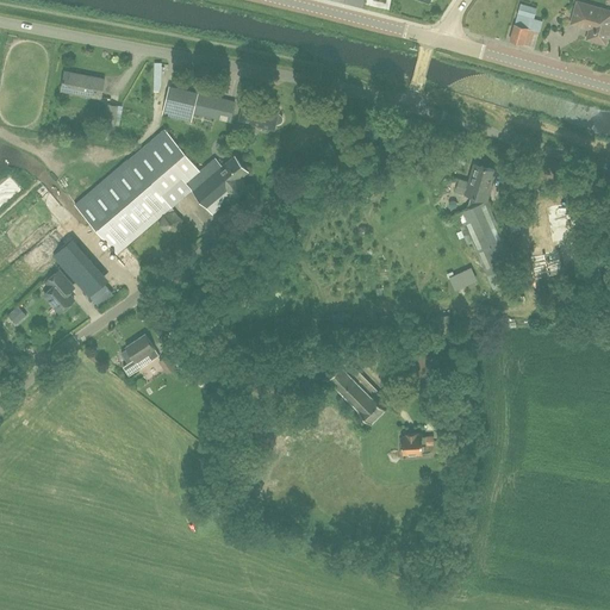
[(603,10),(578,2),(572,23),(591,27),(589,38),(604,43),(609,22),(609,14),(603,13),(603,10)]
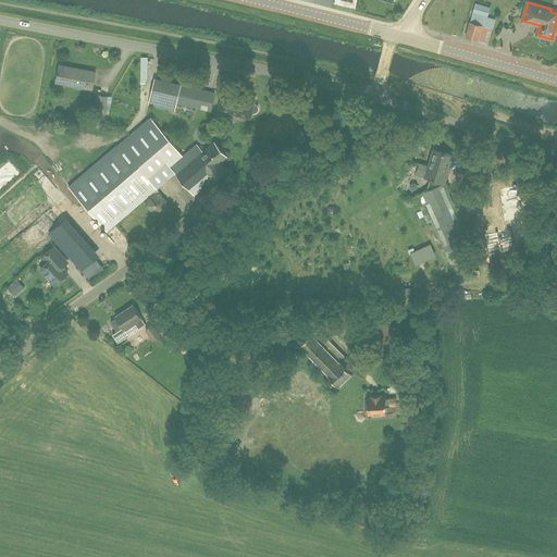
[(484,41),(489,28),(493,29),(495,19),(487,17),(489,13),(491,8),(475,3),(471,17),(466,36),(467,37),(478,40),(478,39),(484,41)]
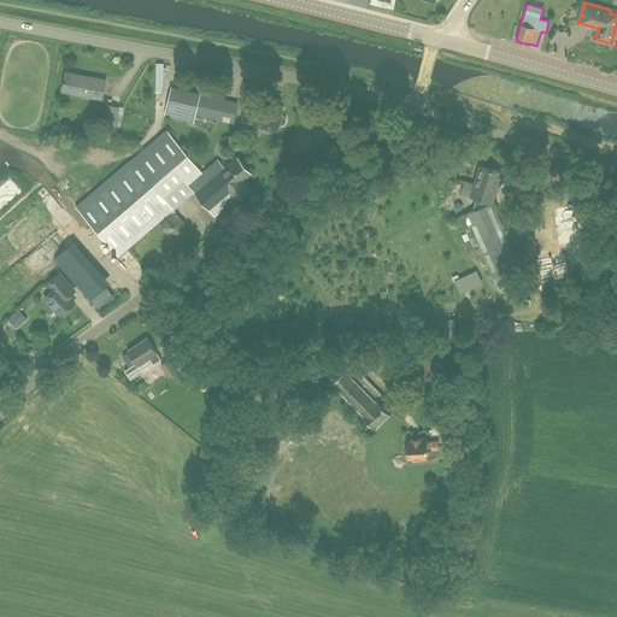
[(101,99),(106,80),(65,71),(62,90),(101,99)]
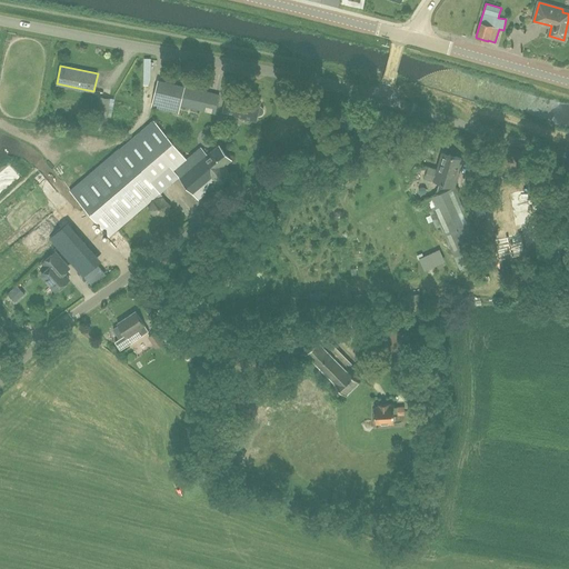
[(127,97),(138,98),(140,78),(129,77),(127,97)]
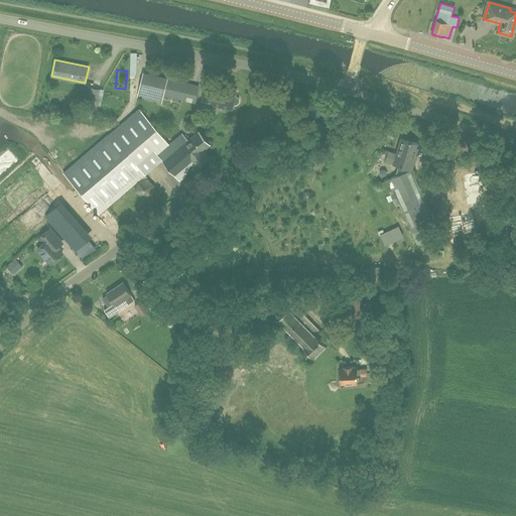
[(166,80),(143,75),(138,95),(162,101),(163,93),(166,82),(166,80)]
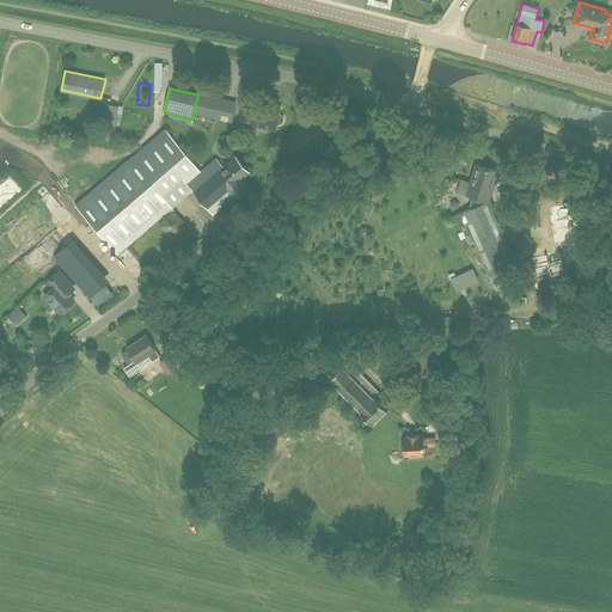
[(220,102),(197,97),(194,110),(231,118),(234,104),(220,102)]
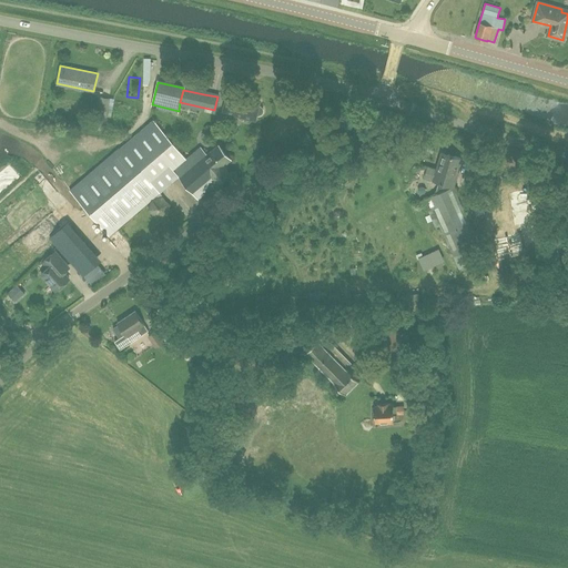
[(260,101),(227,93),(223,112),(234,115),(233,118),(243,120),(244,118),(255,120),(256,115),(259,115),(261,114),(262,113),(263,111),(262,109),(261,107),(257,107),(260,101)]
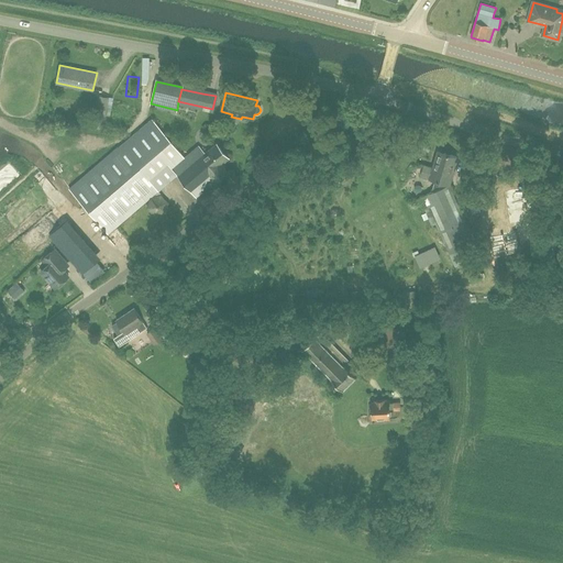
[(96,113),(105,114),(108,97),(100,96),(96,113)]
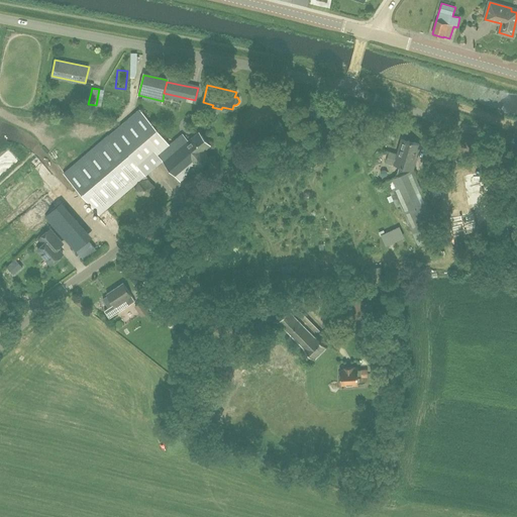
[(138,181),(144,176),(136,166),(152,150),(157,156),(170,144),(139,109),(64,174),(99,214),(138,181)]
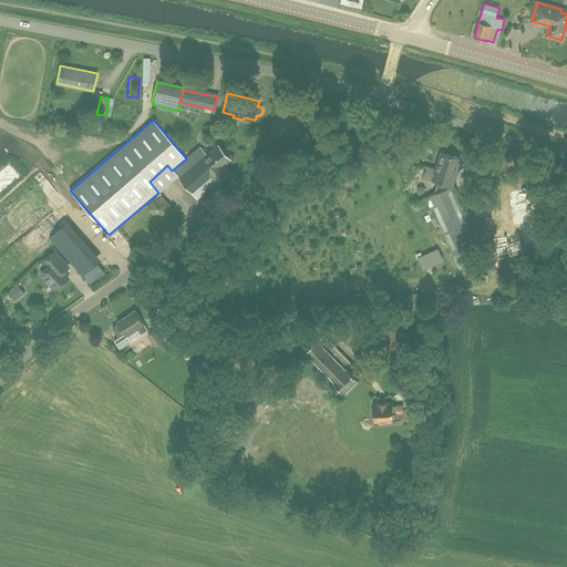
[(228,140),(234,132),(224,125),(218,132),(228,140)]
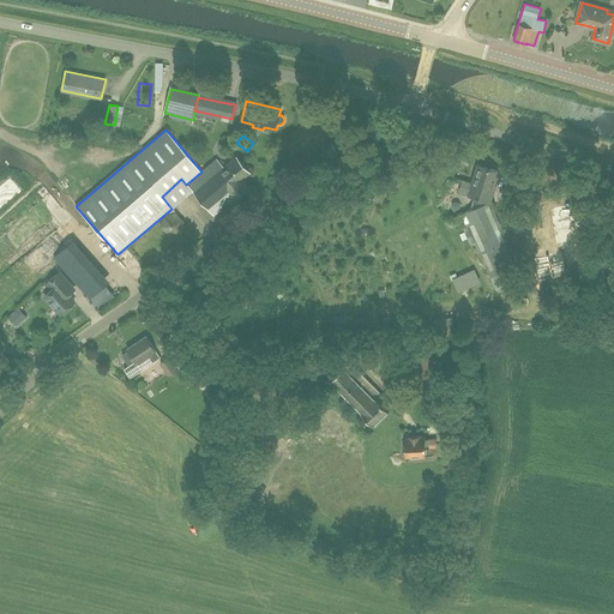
[(229,145),(223,151),(232,160),(236,154),(229,145)]
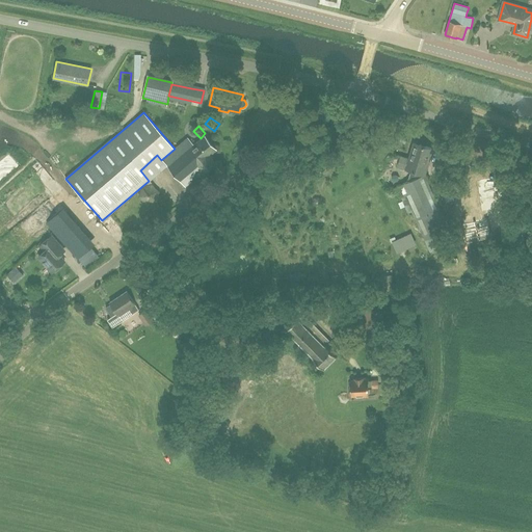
[(363,139),(357,133),(350,138),(355,145),(363,139)]
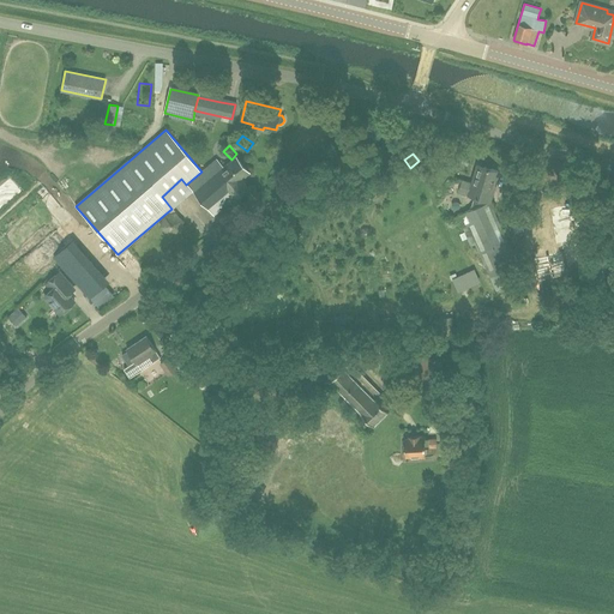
[(241,181),(251,173),(236,157),(223,168),(217,161),(187,186),(215,217),(248,190),(241,181)]
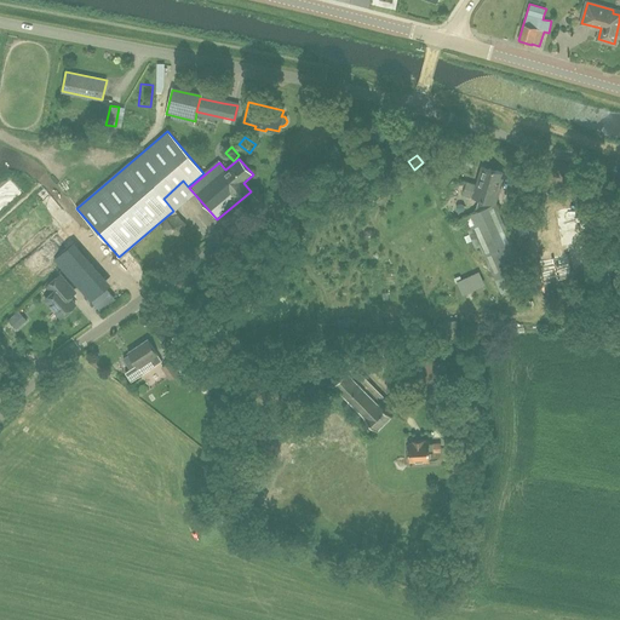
[(475,212),(463,217),(476,248),(481,247),(493,275),(503,271),(511,268),(521,264),(495,202),(504,173),(482,166),(476,185),(468,182),(464,194),(478,199),(475,212)]
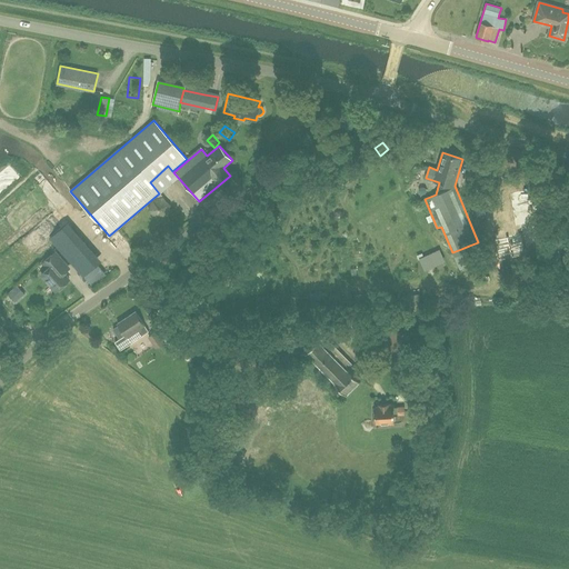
[(162,197),(152,199),(149,209),(156,217),(166,216),(169,205),(162,197)]
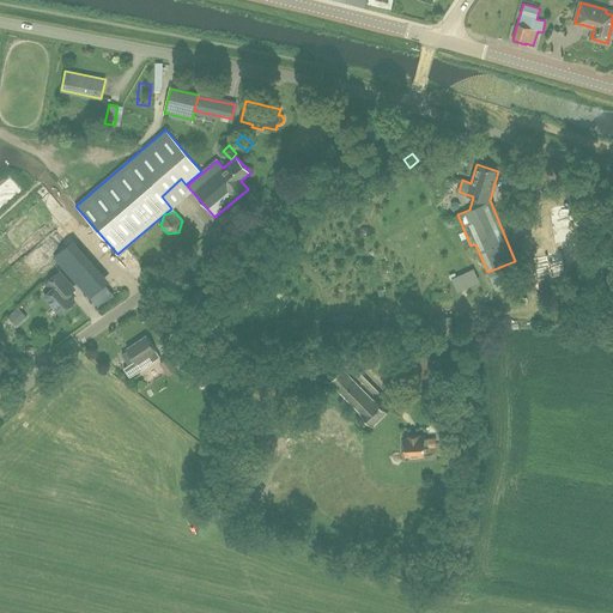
[(566,272),(560,252),(532,259),(538,279),(566,272)]
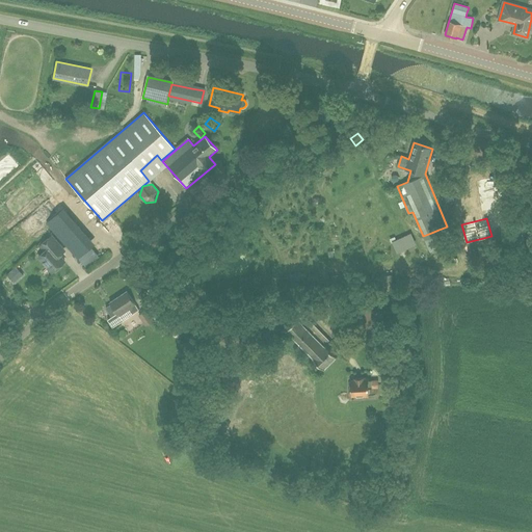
[(59,233),(91,272),(96,269),(64,229),(59,233)]
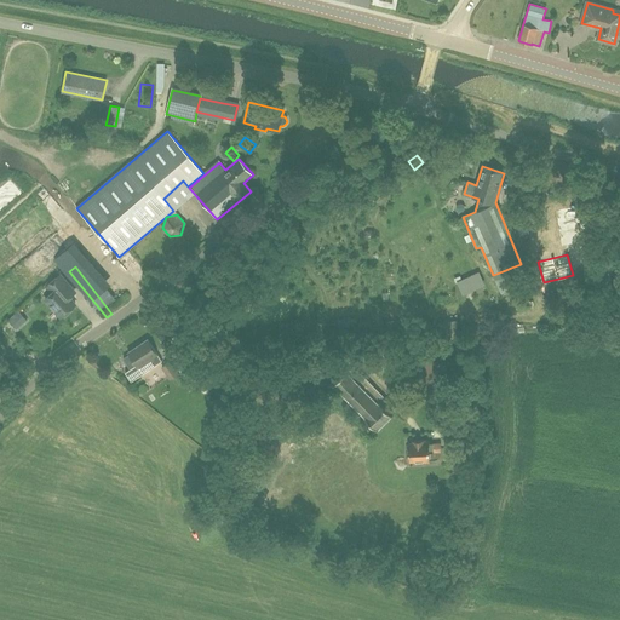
[(69,288),(58,276),(51,282),(57,288),(44,300),(61,319),(74,306),(63,294),(69,288)]
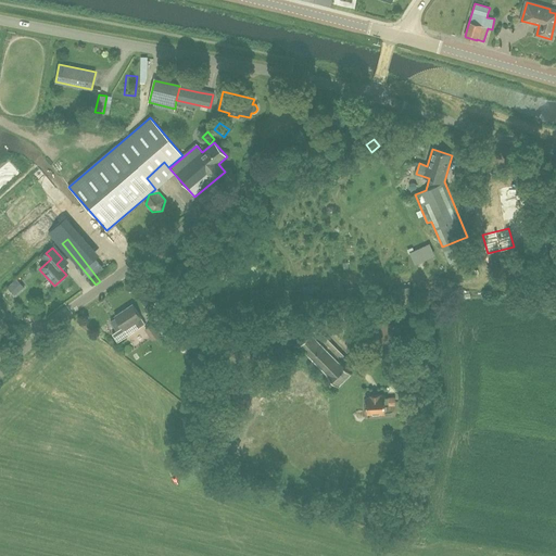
[(518,280),(513,260),(503,262),(508,283),(518,280)]
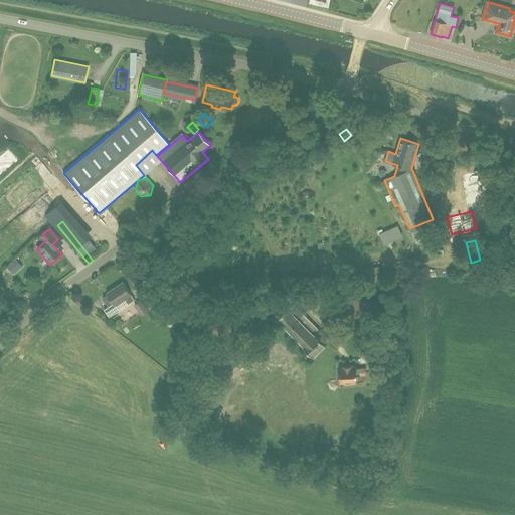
[(14,274),(23,266),(15,258),(6,266),(14,274)]
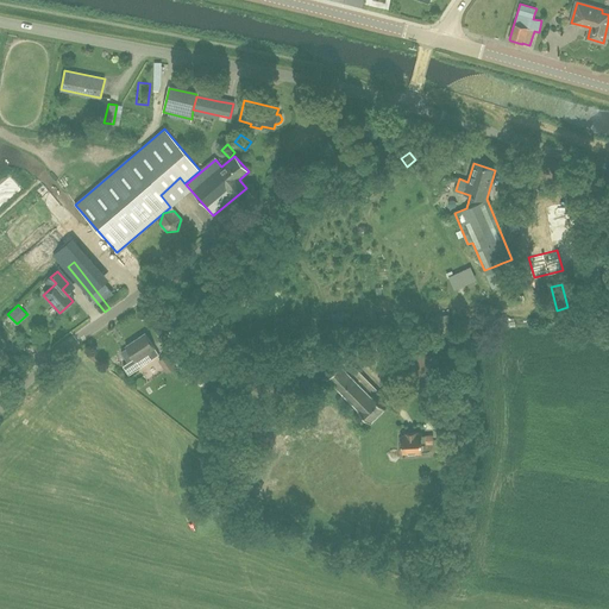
[(126,349),(120,353),(127,363),(123,366),(129,375),(159,355),(144,333),(125,346),(126,349)]
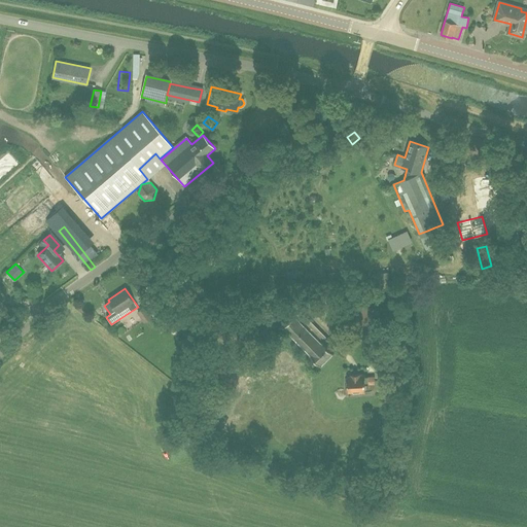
[(154,305),(149,309),(157,320),(163,316),(154,305)]
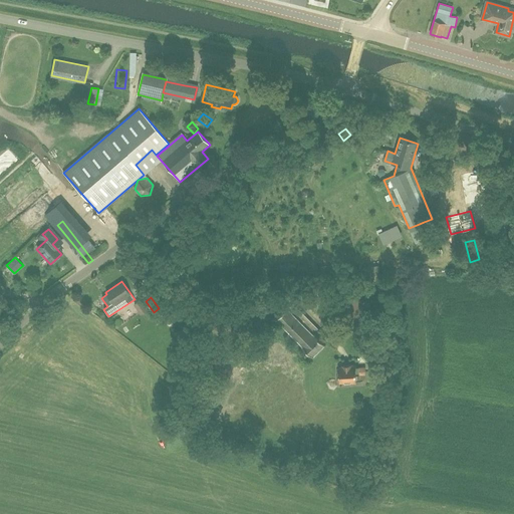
[(312,356),(324,344),(318,338),(322,334),(292,305),(288,309),(287,308),(275,319),(312,356)]
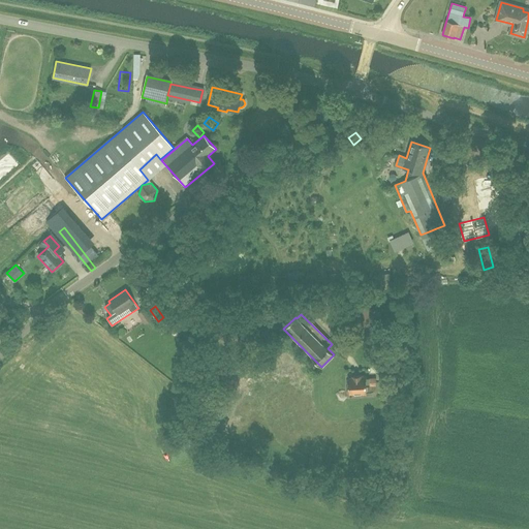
[(366,386),(376,385),(376,378),(365,379),(365,377),(362,377),(362,376),(351,376),(351,378),(348,378),(349,394),(358,394),(366,394),(366,386)]
